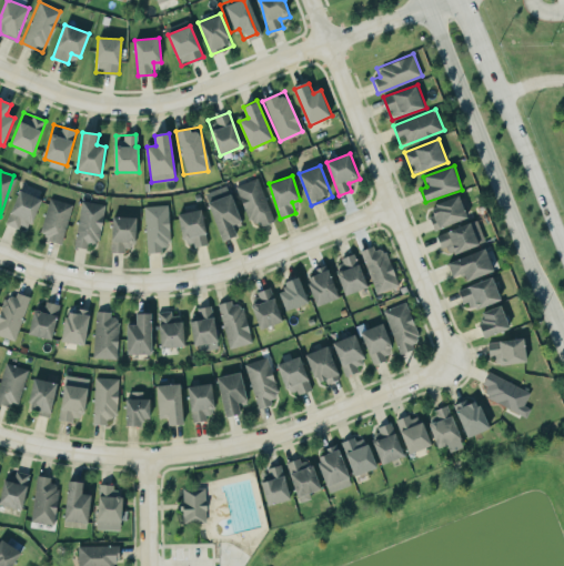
[(250,228),(272,220),(257,177),(234,184),(250,228)]
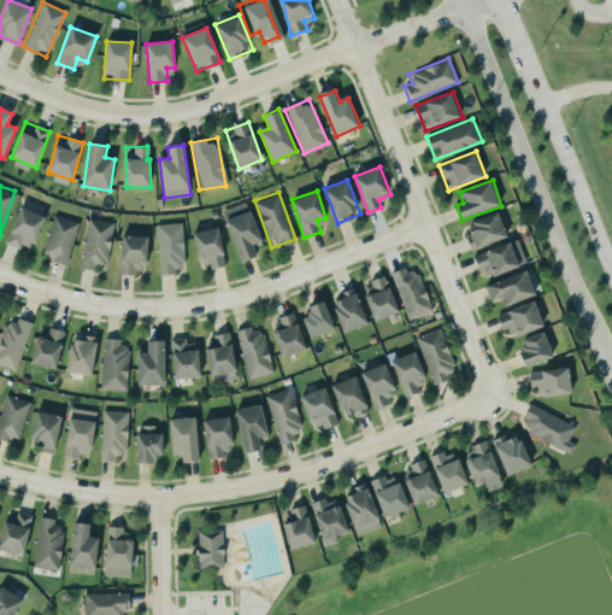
[(243,263),(258,257),(253,245),(262,242),(246,200),(222,210),(243,263)]
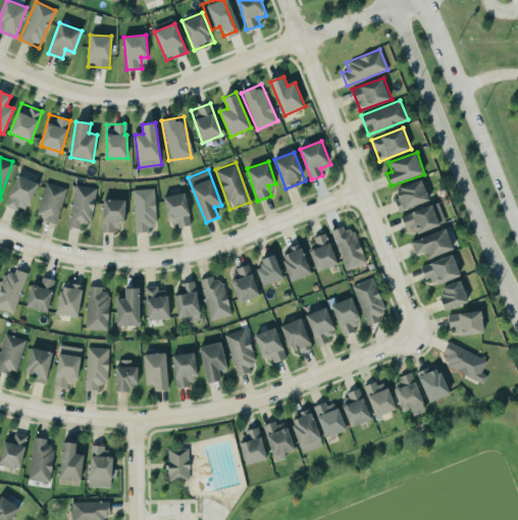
[(39,184),(18,174),(4,204),(16,210),(19,204),(28,207),(39,184)]
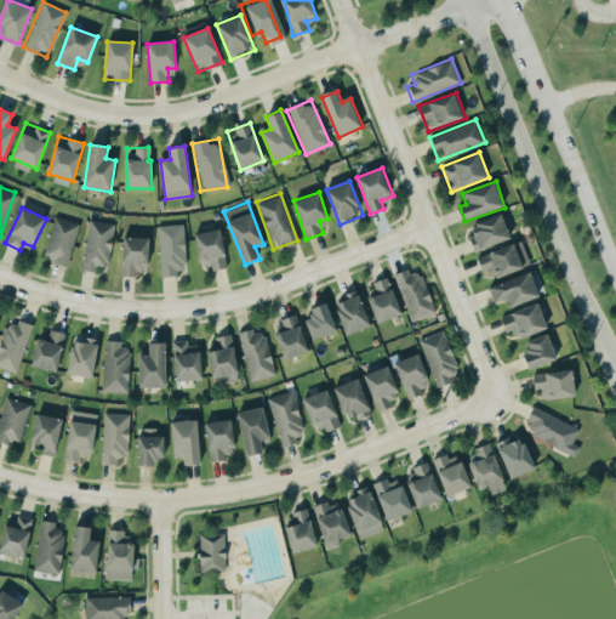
[(66,265),(78,223),(52,215),(40,257),(66,265)]
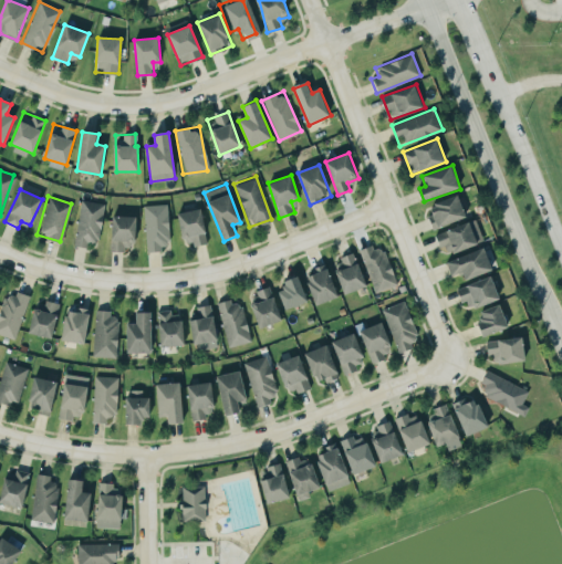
[(467,218),(459,196),(426,206),(433,229),(467,218)]
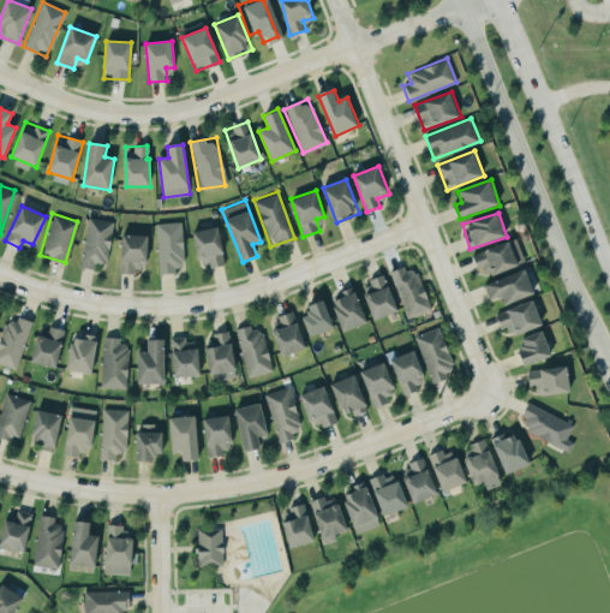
[(112,220),(85,218),(81,266),(106,268),(112,220)]
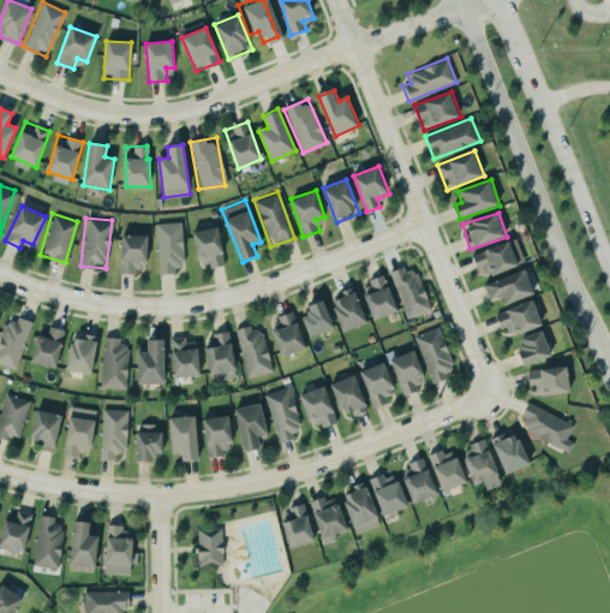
[(157,274),(174,273),(174,265),(183,263),(181,221),(155,222),(157,274)]
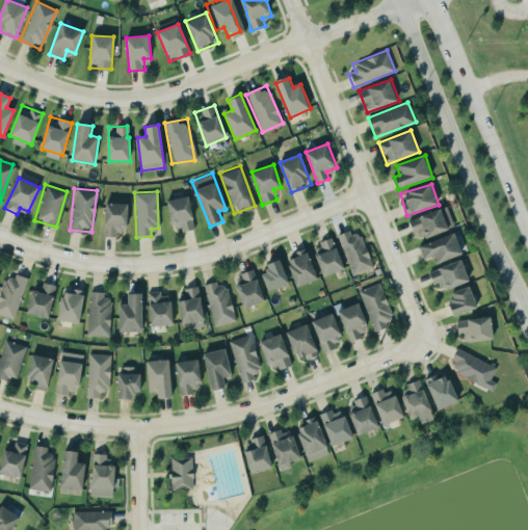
[(193,229),(190,196),(167,199),(170,231),(193,229)]
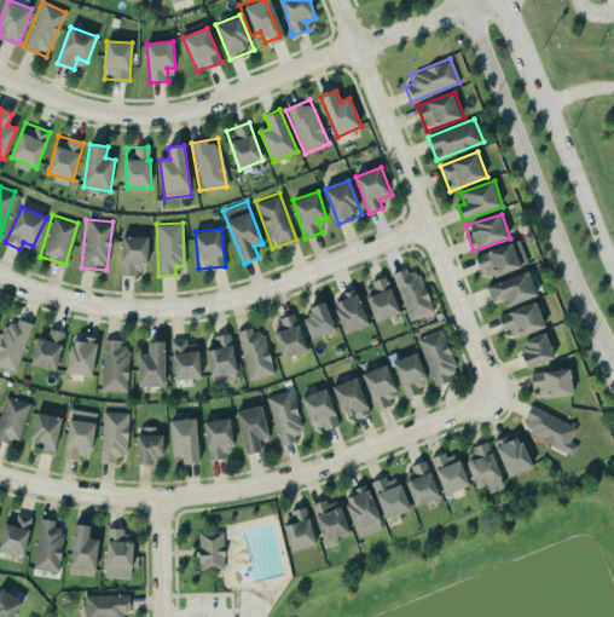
[(149,237),(121,236),(120,276),(135,276),(135,266),(149,267),(149,237)]
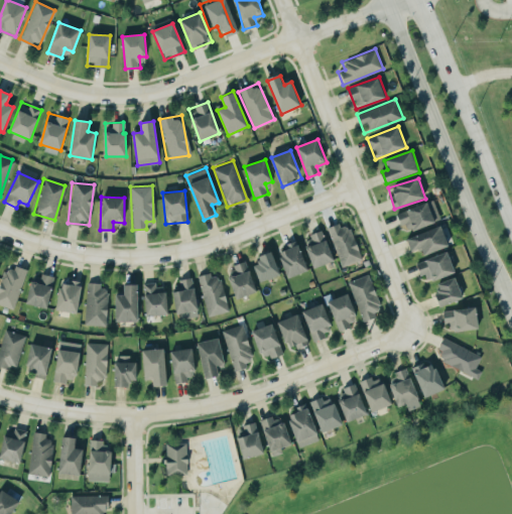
[(395,212),(401,232),(439,221),(433,201),(395,212)]
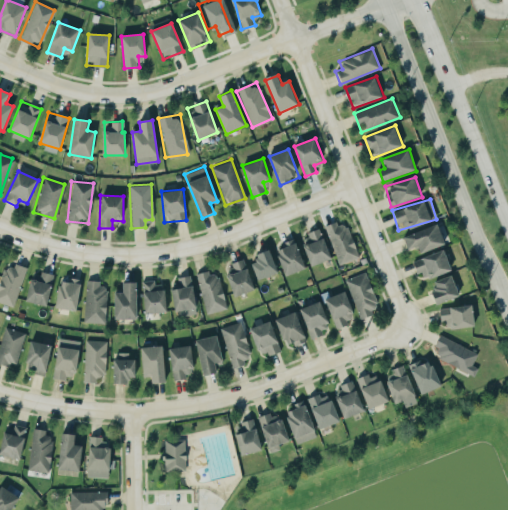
[(324,227),(338,265),(359,257),(345,219),(324,227)]
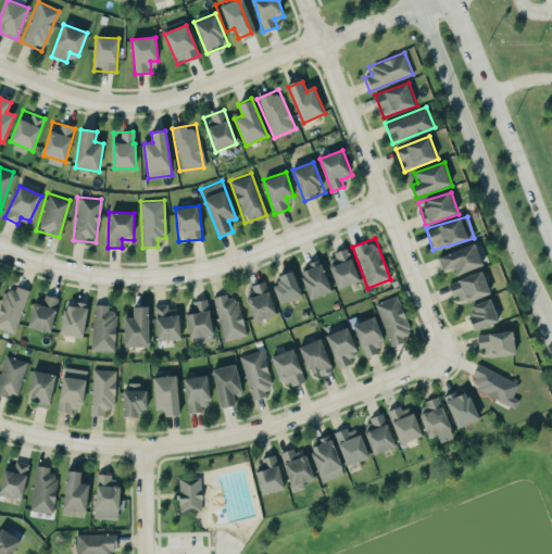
[(454,267),(456,274),(484,267),(477,244),(439,255),(443,271),(454,267)]
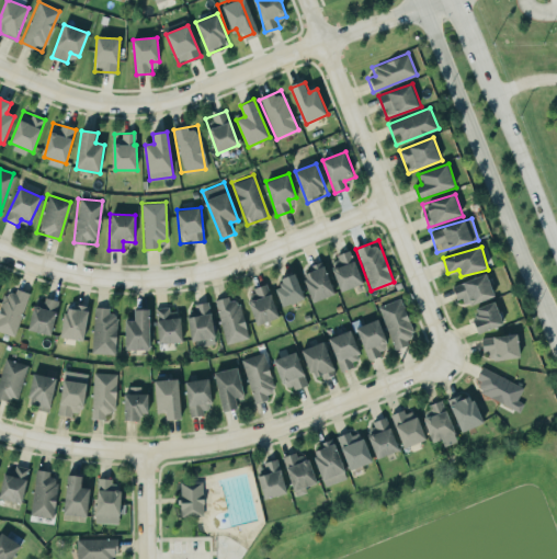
[(363,285),(352,249),(330,255),(342,292),(363,285)]
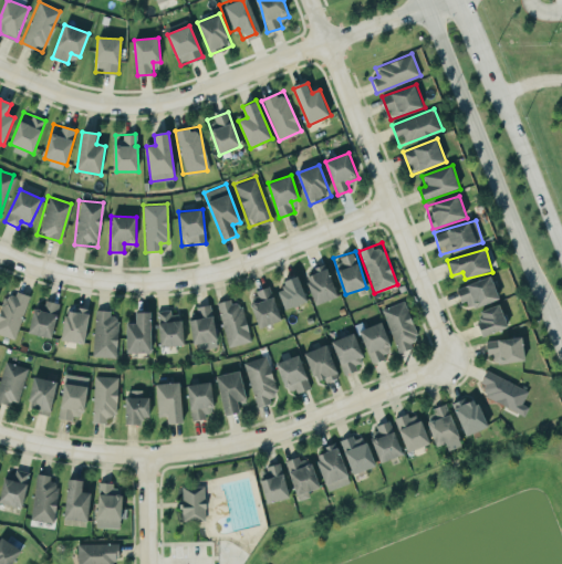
[(303,271),(316,305),(339,298),(324,262),(303,271)]
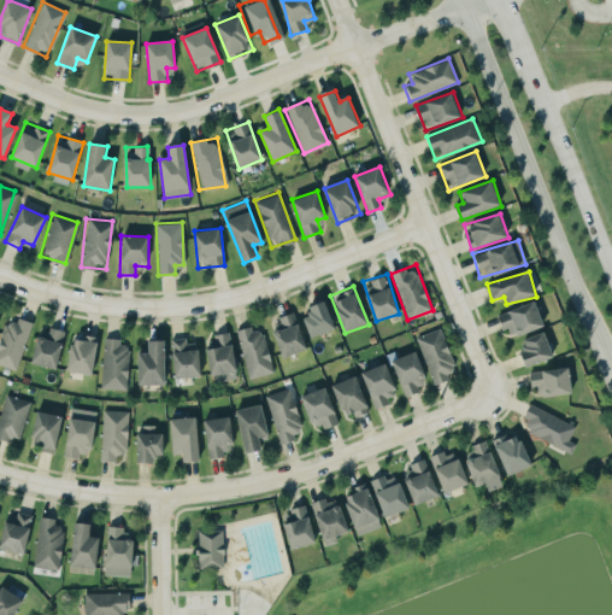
[(336,329),(324,299),(301,309),(313,338),(336,329)]
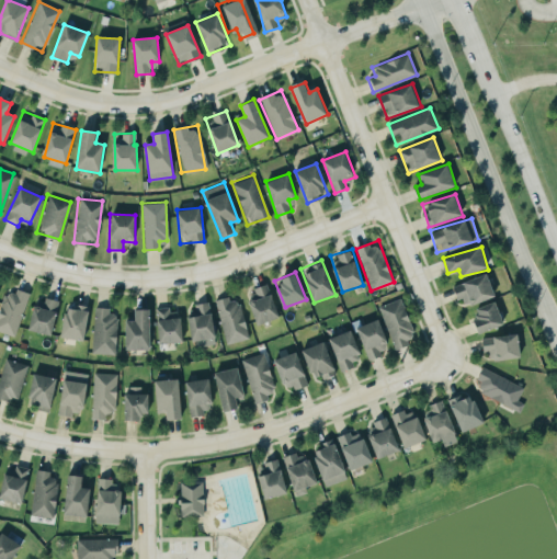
[(496,296),(486,273),(453,287),(463,309),(496,296)]
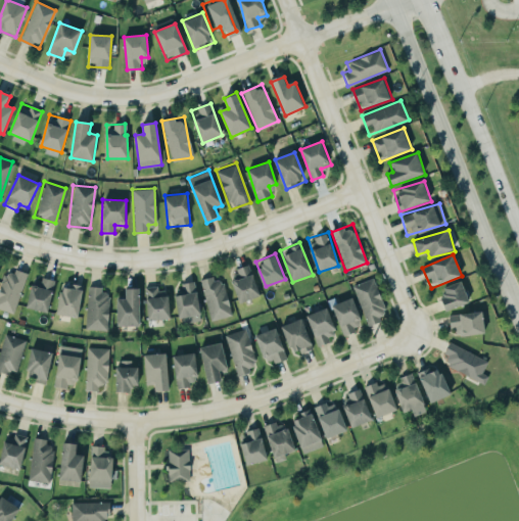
[(228,273),(240,303),(261,295),(248,265),(228,273)]
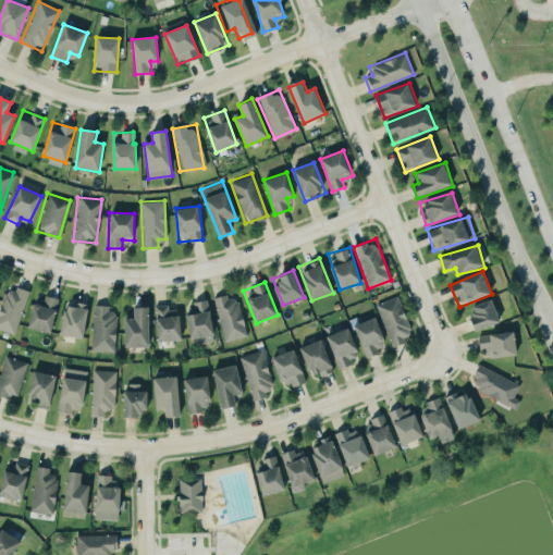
[(27,290),(13,286),(11,293),(3,290),(0,299),(0,329),(13,333),(27,290)]
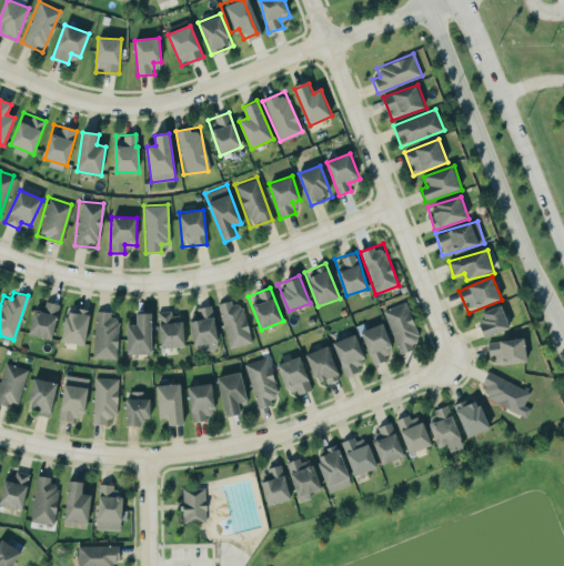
[(242,300),(219,304),(225,347),(249,343),(242,300)]
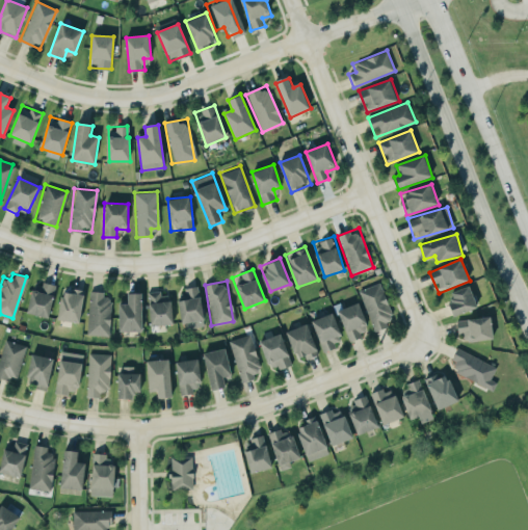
[(53,285),(30,282),(26,314),(49,317),(53,285)]
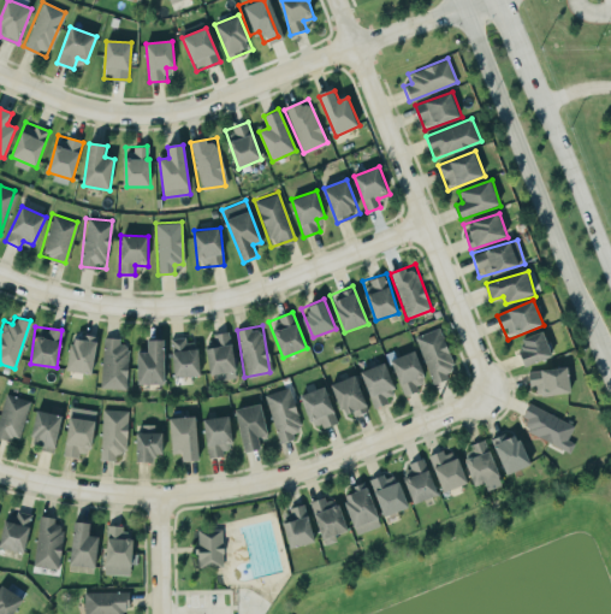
[(429,383),(455,376),(442,328),(416,335),(429,383)]
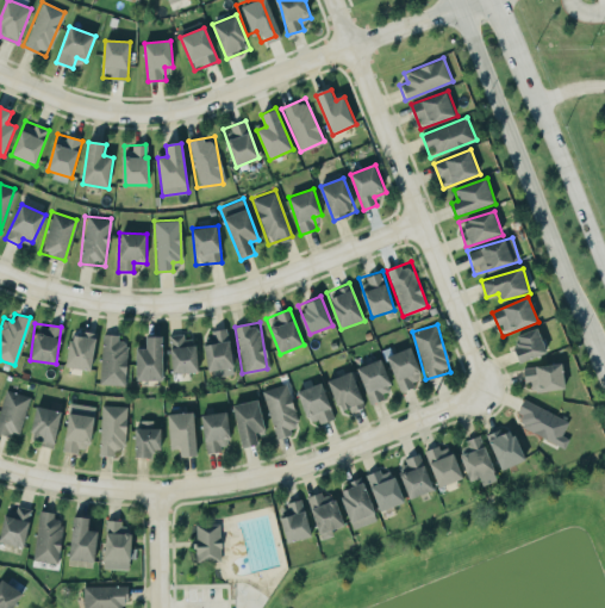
[(512,337),(522,364),(548,354),(538,328),(512,337)]
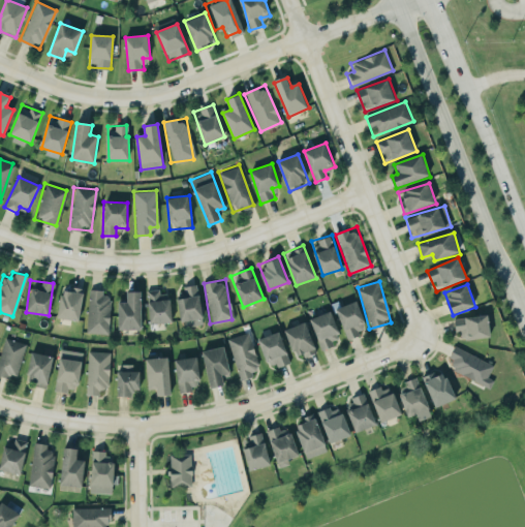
[(181,322),(204,318),(196,285),(174,289),(181,322)]
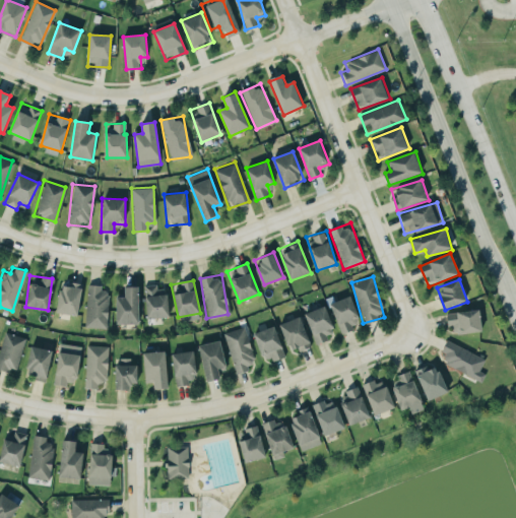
[(77,316),(81,284),(61,281),(56,313),(77,316)]
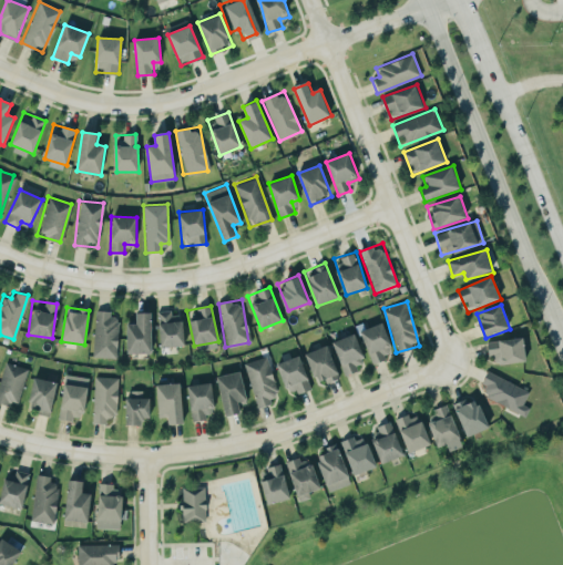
[(91,356),(114,357),(115,310),(93,310),(91,356)]
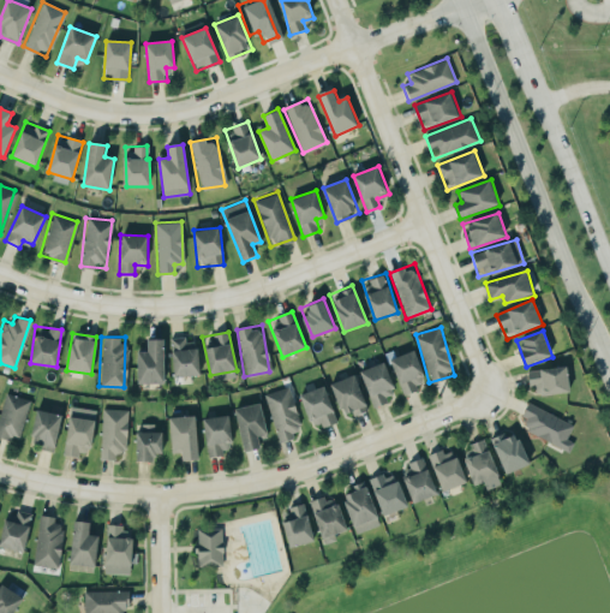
[(198,376),(197,338),(171,339),(172,376),(198,376)]
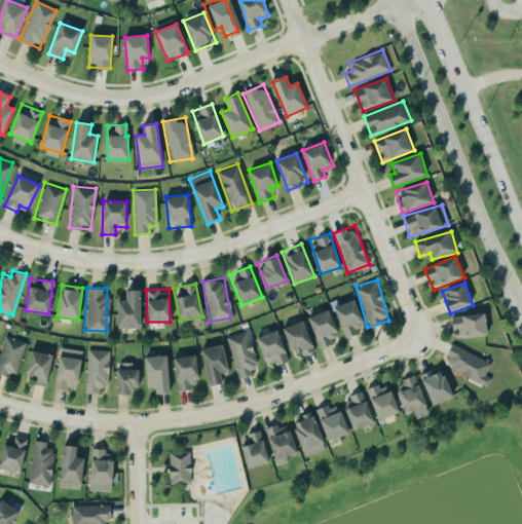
[(118,328),(141,328),(141,291),(126,291),(126,300),(118,300),(118,328)]
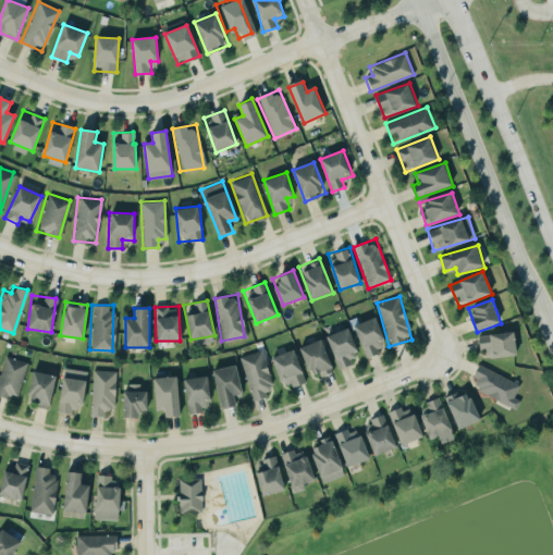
[(354,325),(366,359),(378,355),(376,347),(385,344),(376,317),(354,325)]
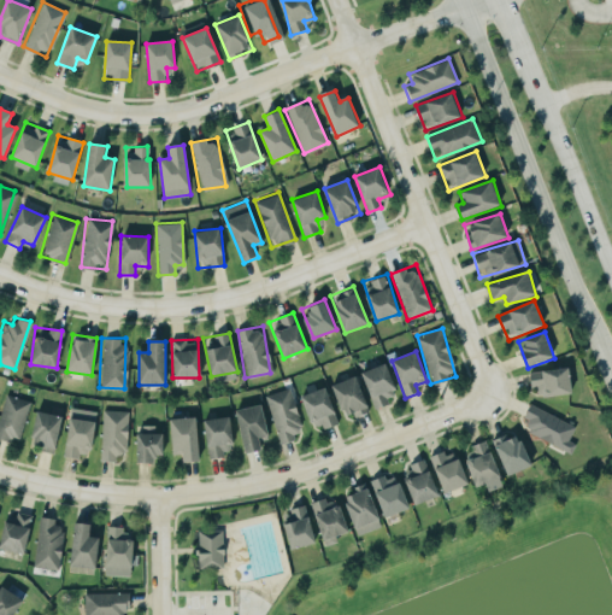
[(388,404),(384,396),(396,392),(386,362),(362,372),(376,409),(388,404)]
